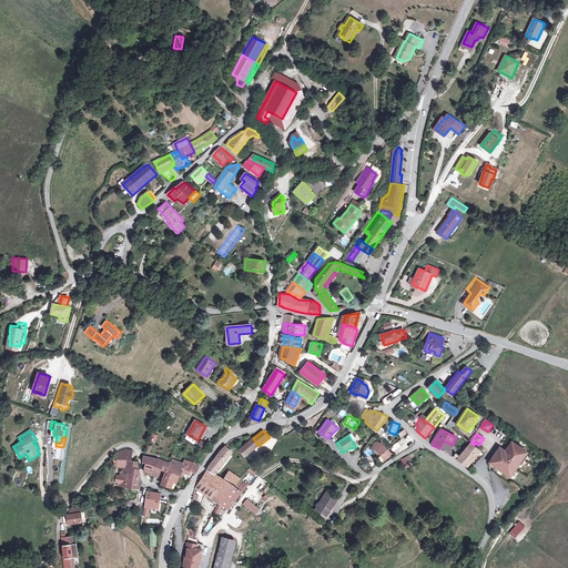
[(246,456),(259,446),(253,438),(242,447),(243,448),(241,449),(246,456)]
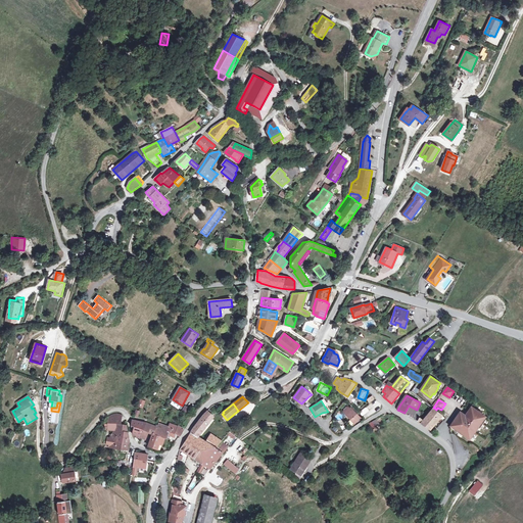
[(182,411),(187,414),(190,408),(185,405),(182,411)]
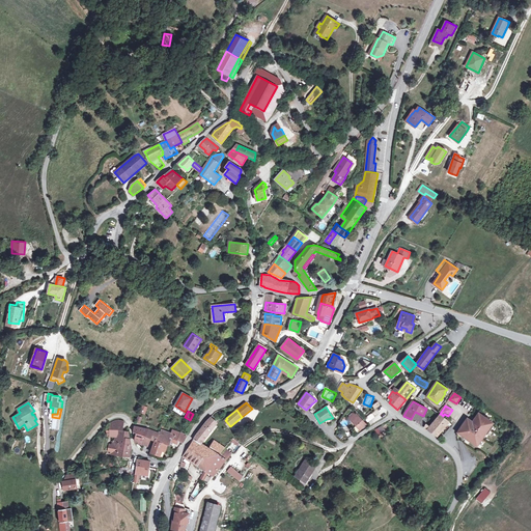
[(415,412),(411,419),(419,423),(423,416),(415,412)]
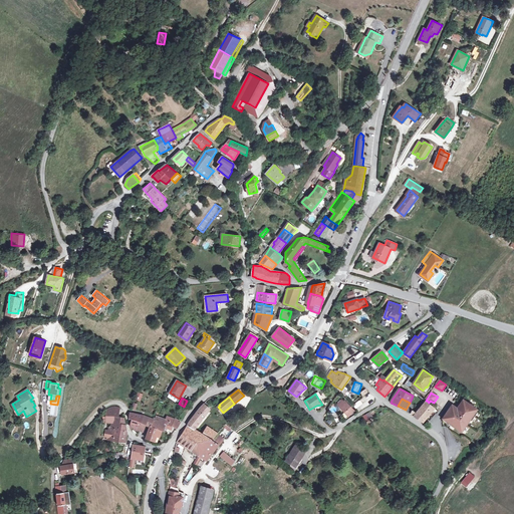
[(353,405),(355,409),(363,404),(360,400),(353,405)]
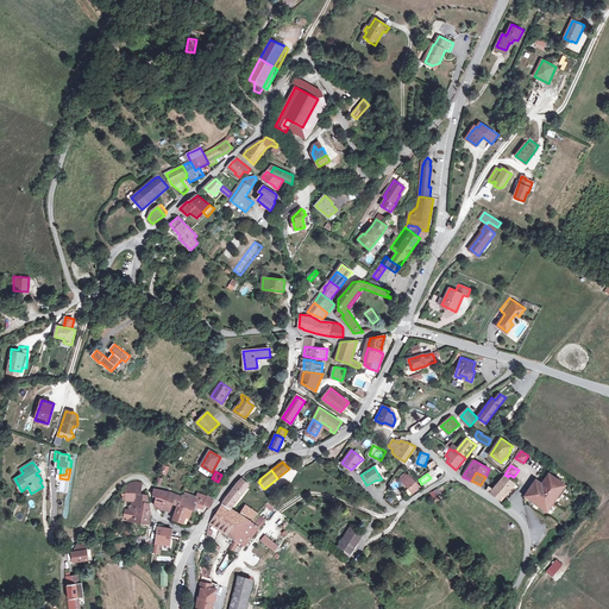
[(557,479),(550,473),(542,484),(537,479),(526,496),(525,497),(526,506),(532,506),(533,503),(539,507),(540,506),(547,512),(557,497),(559,498),(566,489),(564,487),(565,485),(562,482),(563,481),(558,478),(557,479)]
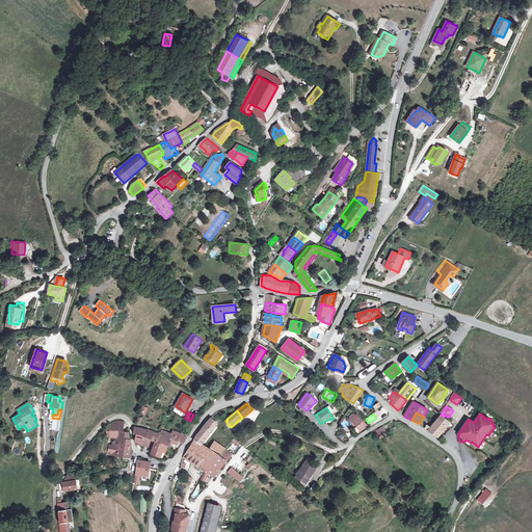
[(431,427),(427,424),(425,428),(439,437),(448,425),(452,428),(454,426),(444,417),(442,415),(431,427)]
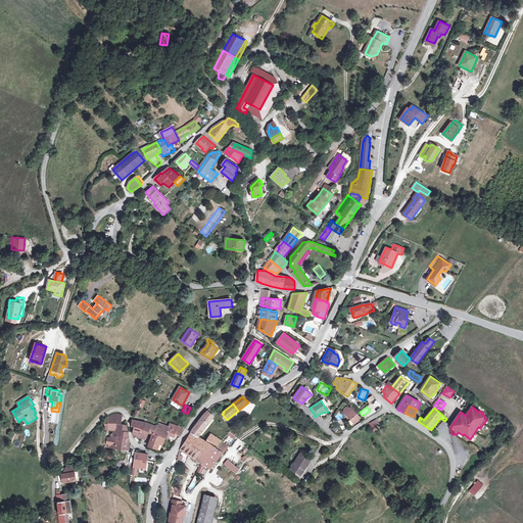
[(347,415),(355,423),(362,418),(353,410),(347,415)]
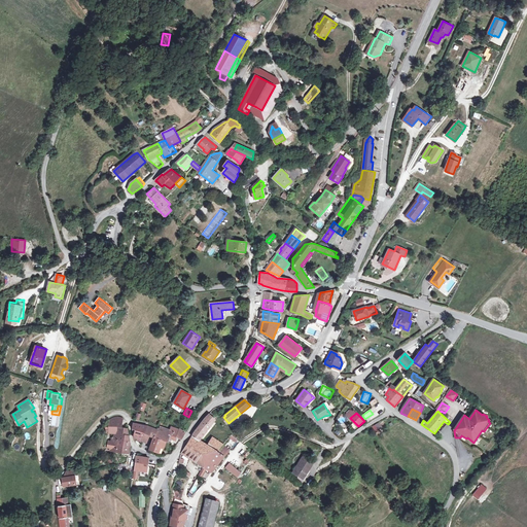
[(194,435),(188,444),(203,453),(208,445),(200,440),(212,424),(210,423),(214,418),(210,414),(207,418),(202,423),(197,429),(192,435),(194,435)]
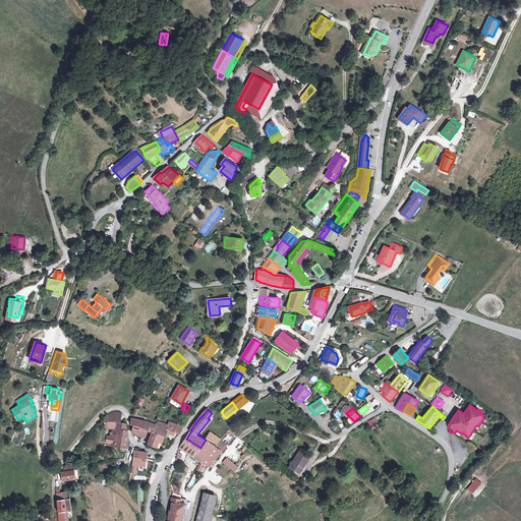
[(116,424),(121,424),(122,415),(122,414),(119,413),(116,412),(114,430),(115,430),(116,424)]
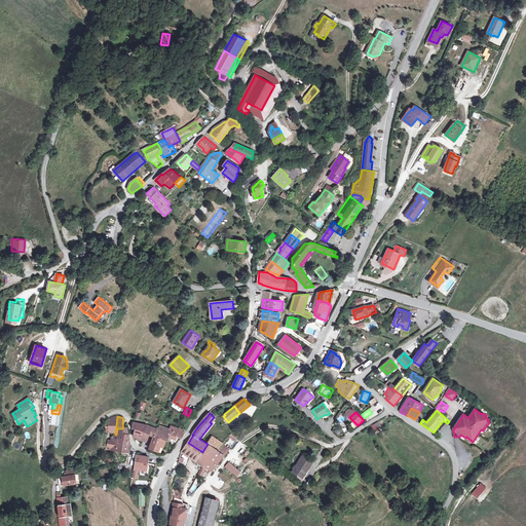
[(142,440),(147,425),(134,422),(133,428),(136,429),(134,436),(134,437),(142,440)]
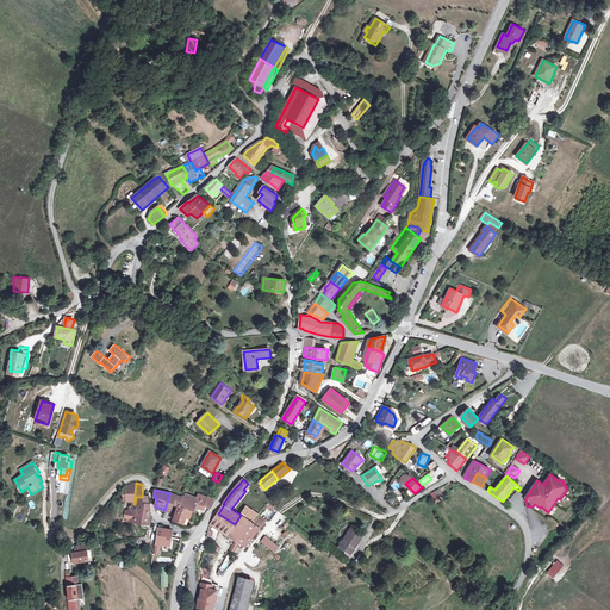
[(174,504),(180,505),(184,497),(178,495),(170,493),(165,510),(170,512),(174,504)]
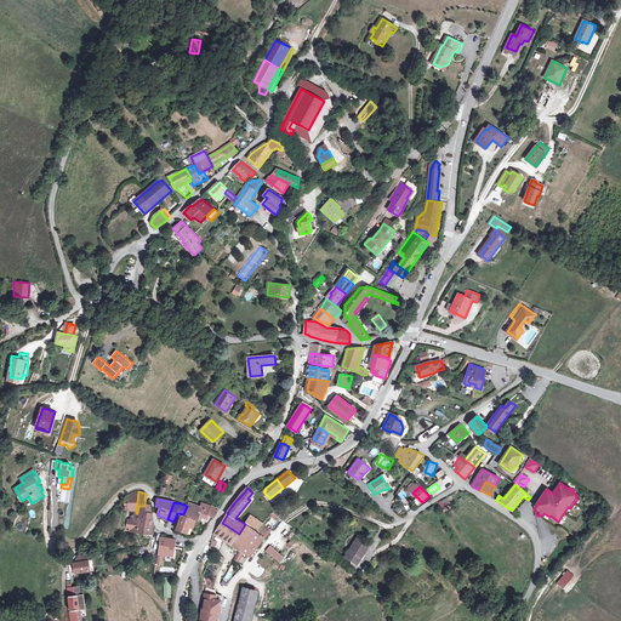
[(183,514),(197,520),(199,520),(200,517),(208,519),(210,514),(215,516),(218,510),(215,507),(212,506),(208,505),(203,503),(201,507),(189,503),(189,506),(187,506),(183,514)]
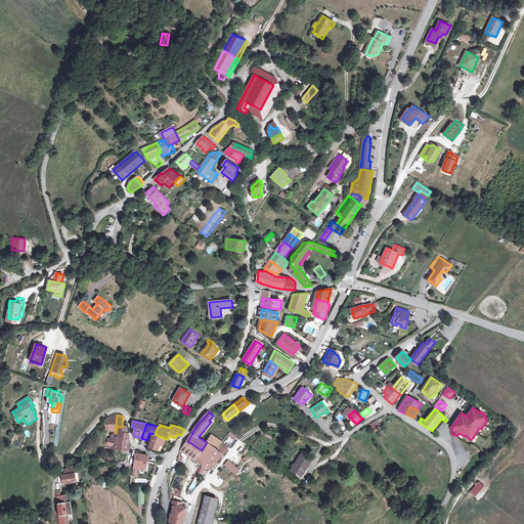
[(130,441),(129,434),(121,433),(122,427),(117,427),(116,433),(115,433),(114,436),(118,436),(115,450),(128,451),(130,441)]
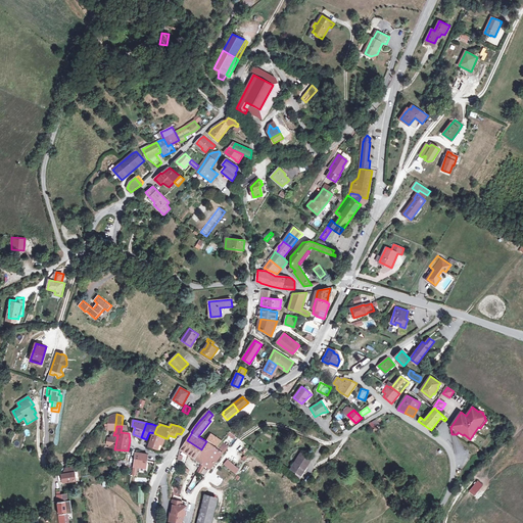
[(165,438),(154,433),(149,445),(158,449),(160,443),(162,444),(165,438)]
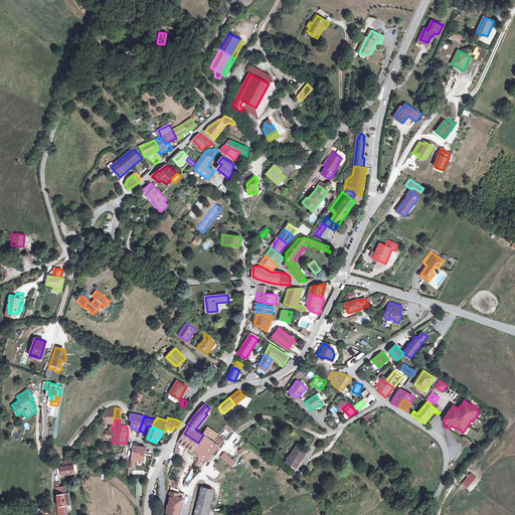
[(214,440),(218,435),(209,427),(205,433),(214,440)]
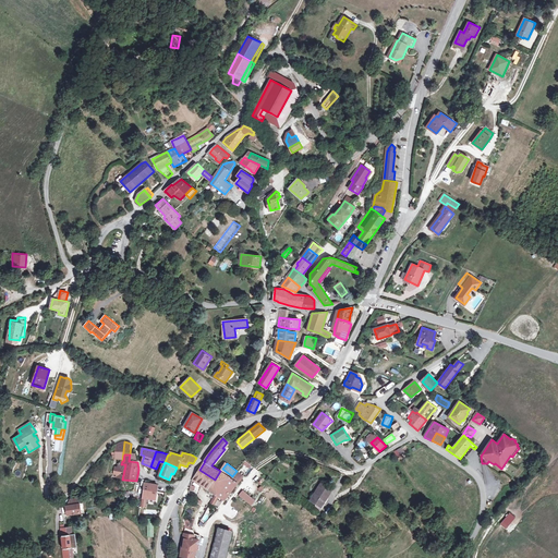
[(215,480),(199,470),(193,480),(216,495),(225,500),(238,483),(220,471),(215,480)]
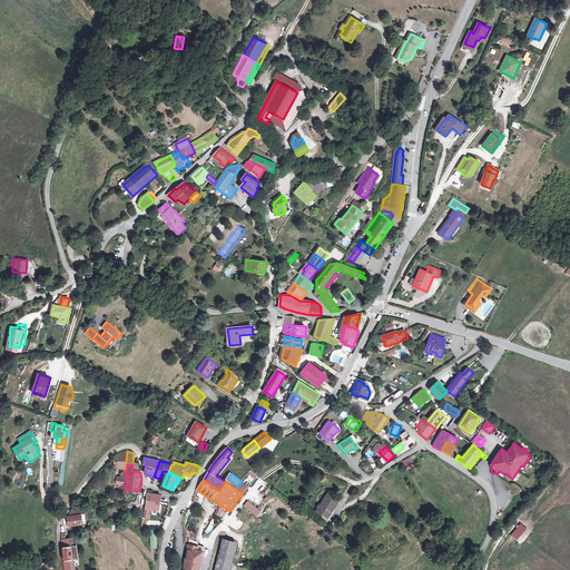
[(149,509),(160,510),(161,495),(148,494),(147,500),(146,513),(149,513),(149,509)]
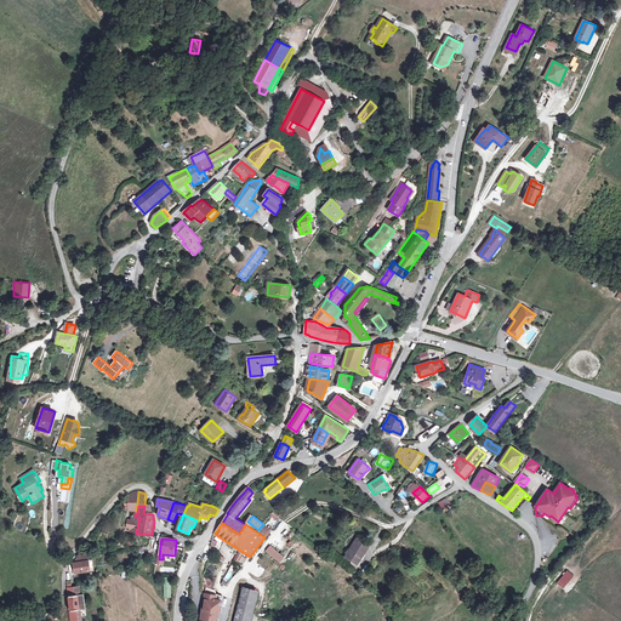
[(362,559),(369,546),(358,539),(346,557),(357,563),(360,558),(362,559)]
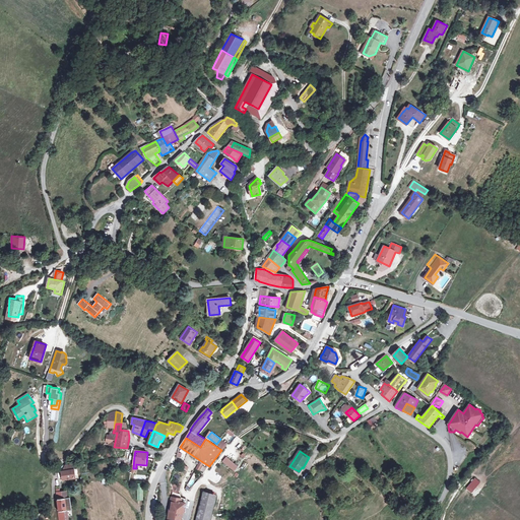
[(222,461),(234,471),(239,466),(226,456),(222,461)]
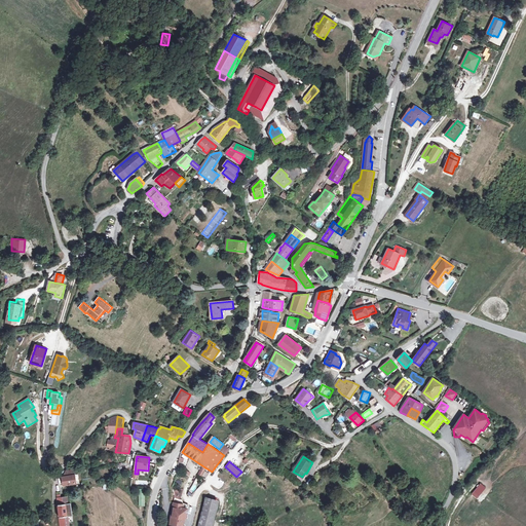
[(212,472),(203,466),(198,475),(201,477),(205,480),(212,472)]
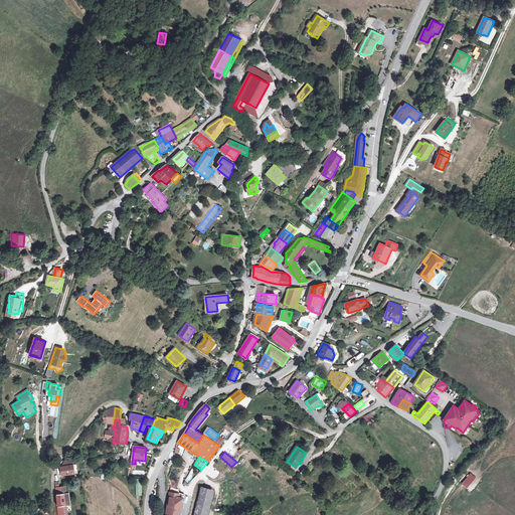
[(73,465),(61,467),(62,475),(74,473),(74,468),(73,465)]
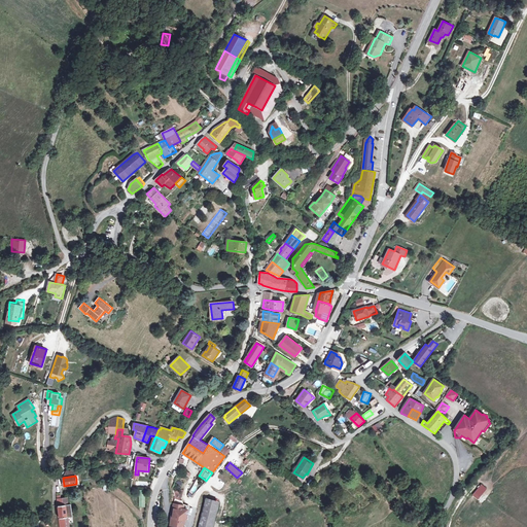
[(191,497),(200,484),(196,481),(187,495),(191,497)]
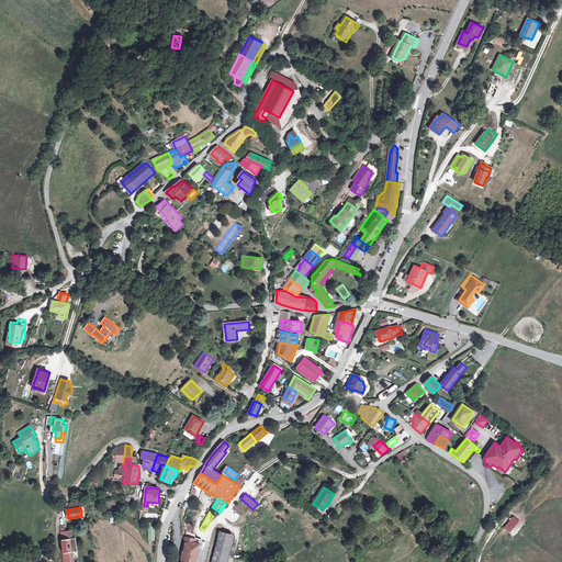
[(515,516),(507,525),(513,529),(520,520),(515,516)]
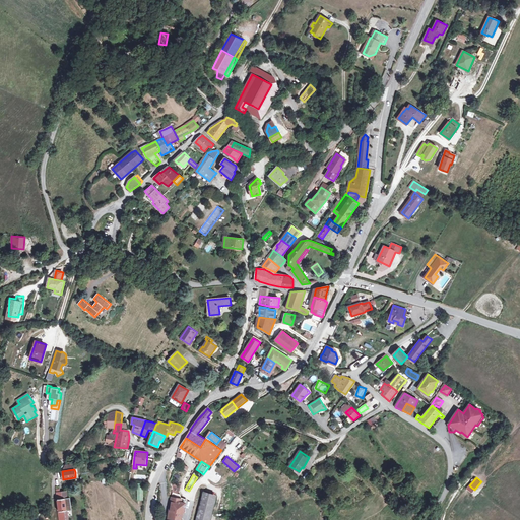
[(210,519),(216,495),(203,492),(196,519),(210,519)]
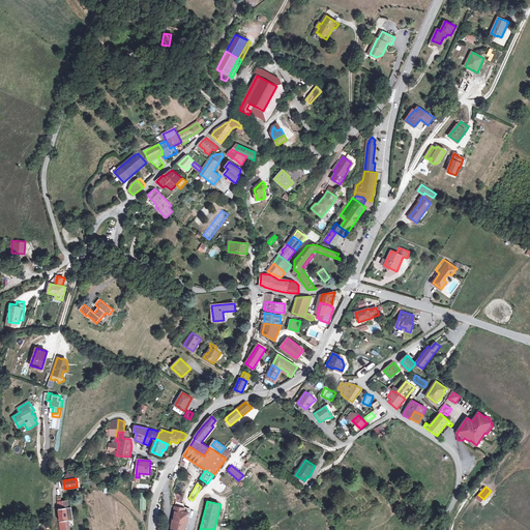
[(251,517),(255,509),(247,505),(243,512),(251,517)]
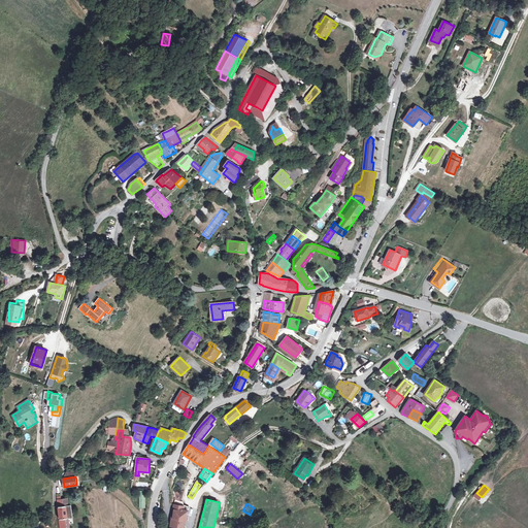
[(61,520),(61,527),(68,527),(68,524),(71,524),(71,519),(73,519),(71,507),(69,507),(69,505),(60,506),(62,519),(61,520)]
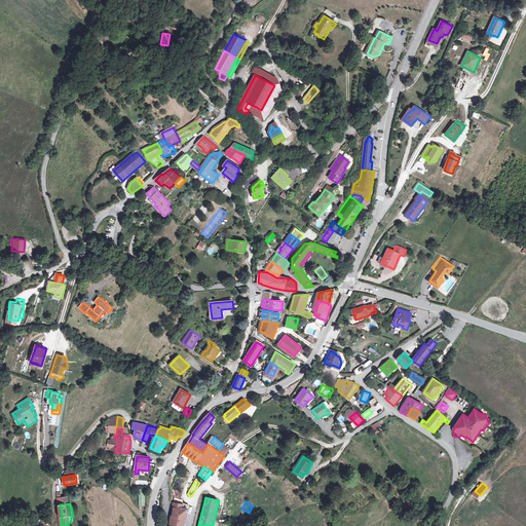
[(183,508),(173,506),(172,512),(174,512),(173,519),(176,520),(175,525),(183,525),(184,516),(186,517),(187,512),(182,512),(183,508)]
